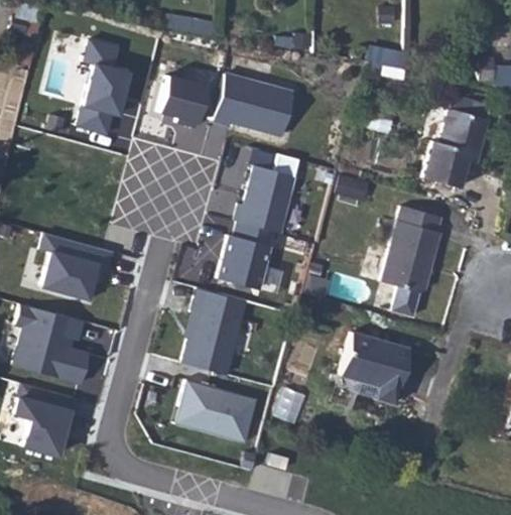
[(35,54),(39,36),(24,34),(21,51),(35,54)]
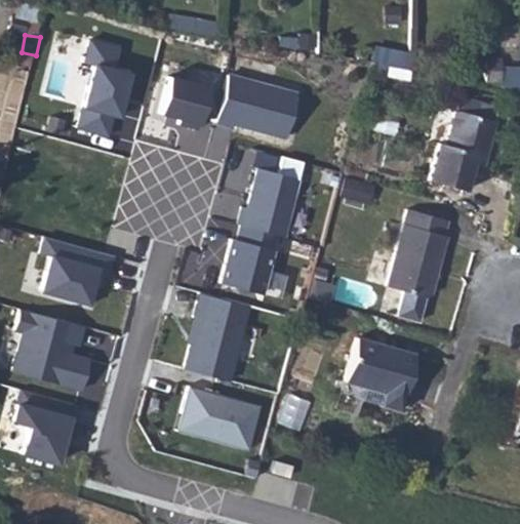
[(120,48),(93,42),(88,61),(97,63),(81,124),(107,131),(112,113),(119,115),(131,72),(115,68),(120,48)]
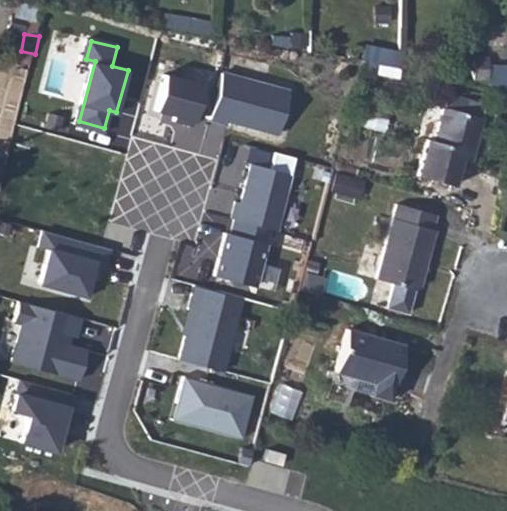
[(365,46),(362,76),(400,79),(403,49),(365,46)]
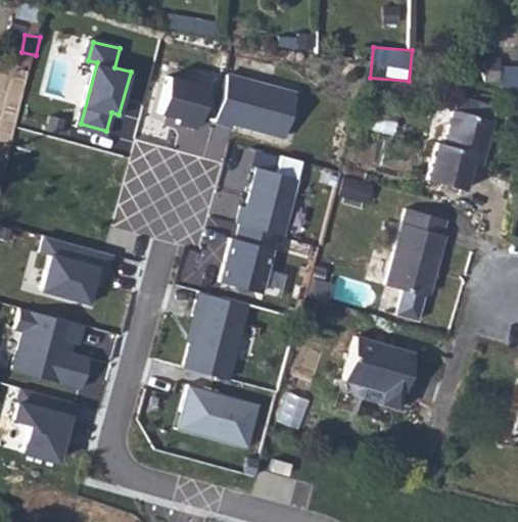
[(485,83),(500,87),(499,57),(485,59),(485,83)]
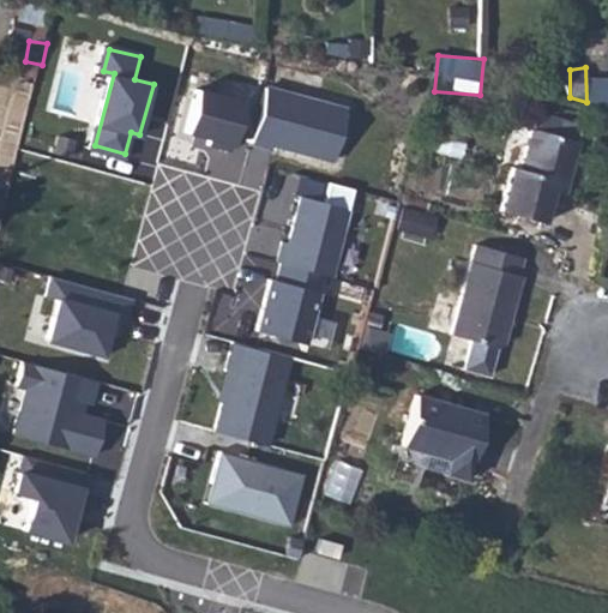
[(272,84),(256,142),(276,148),(277,143),(339,161),(355,108),(272,84)]
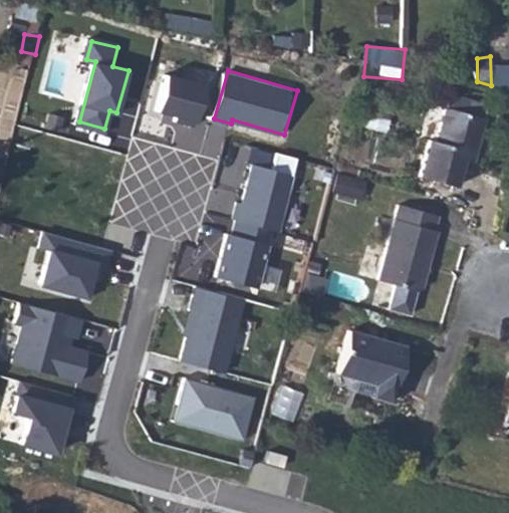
[(195,89),(159,81),(151,119),(186,127),(195,89)]
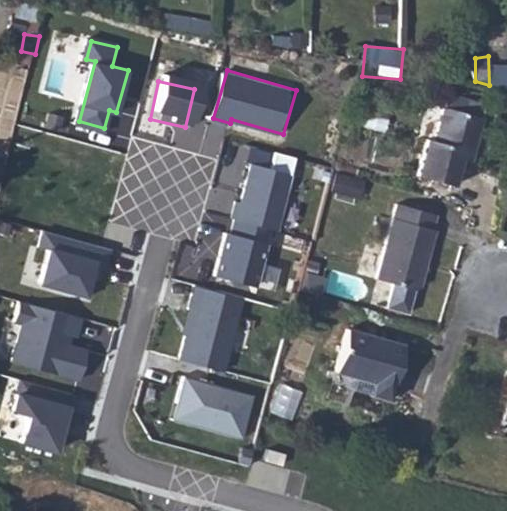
[(459,160),(469,161),(483,106),(447,95),(431,149),(422,151),(414,183),(451,194),(457,169),(459,160)]
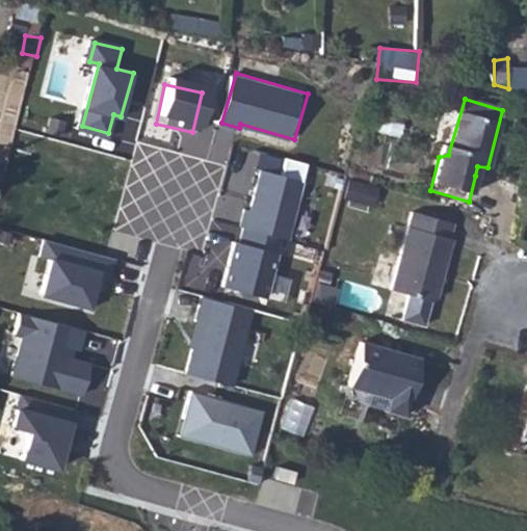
[(485,181),(488,167),(477,166),(475,176),(485,181)]
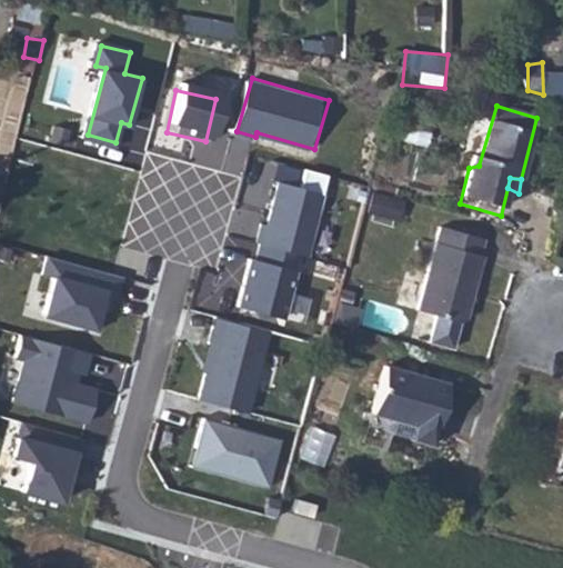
[(327,193),(283,181),(271,225),(264,223),(259,241),(265,243),(302,253),(310,255),(327,193)]
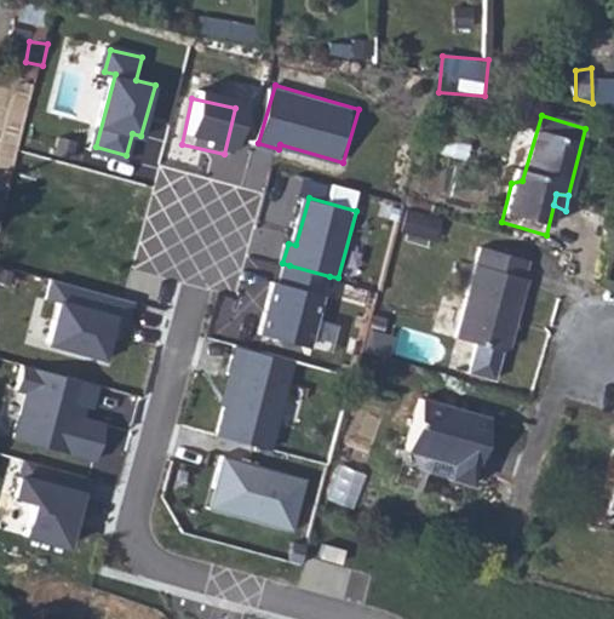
[(521,281),(523,270),(477,257),(455,348),(483,356),(509,353),(512,340),(504,333),(506,320),(517,322),(524,282),(521,281)]
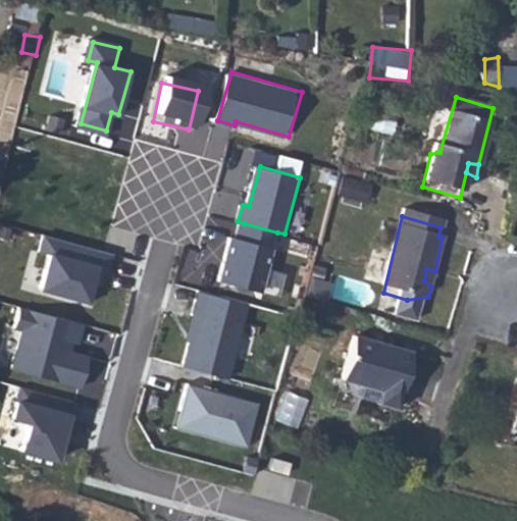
[(261,289),(277,232),(244,223),(239,239),(234,238),(222,277),(261,289)]
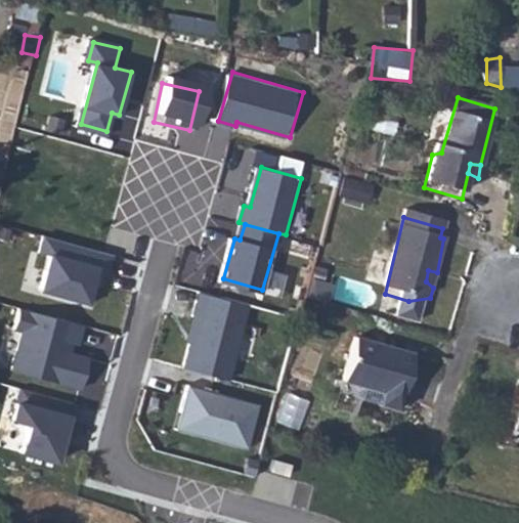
[(116,255),(46,235),(41,252),(52,255),(42,290),(93,305),(98,288),(92,287),(97,269),(111,273),(116,255)]
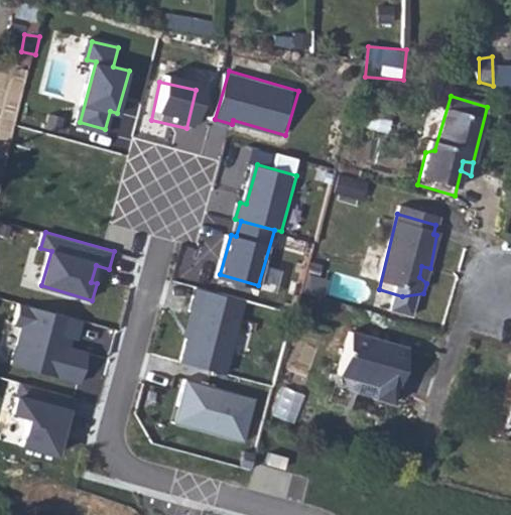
[(247,302),(200,288),(183,340),(189,342),(183,362),(226,375),(247,302)]
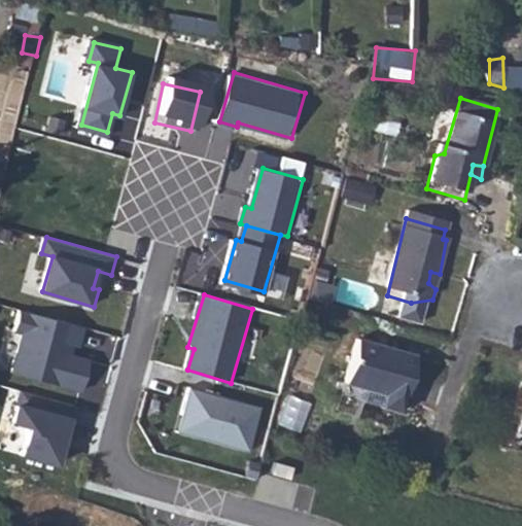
[(67,326),(23,312),(15,332),(26,336),(13,374),(81,395),(93,359),(60,349),(67,326)]
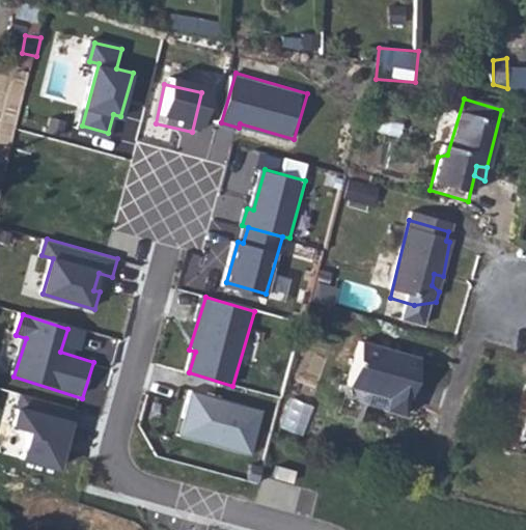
[(422,360),(365,341),(351,388),(390,399),(387,411),(407,416),(422,360)]
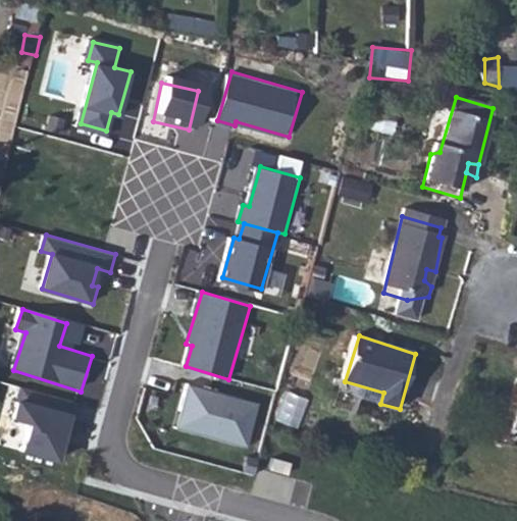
[(71,401),(19,381),(4,424),(17,429),(8,455),(47,469),(71,401)]
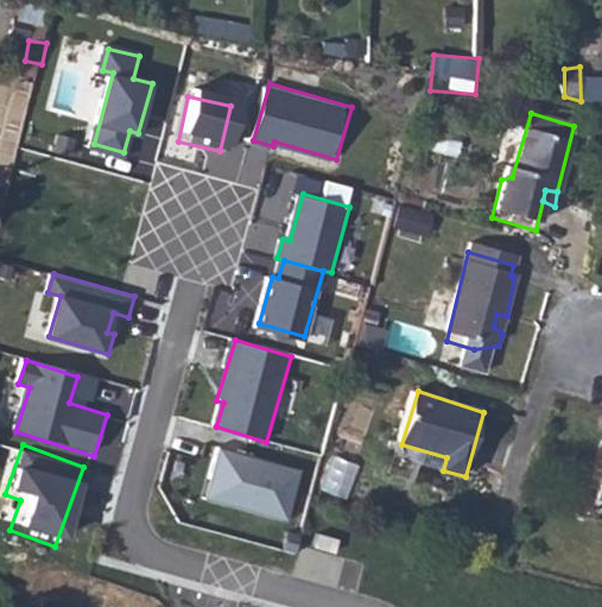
[(305,474),(221,447),(206,497),(289,523),(305,474)]
